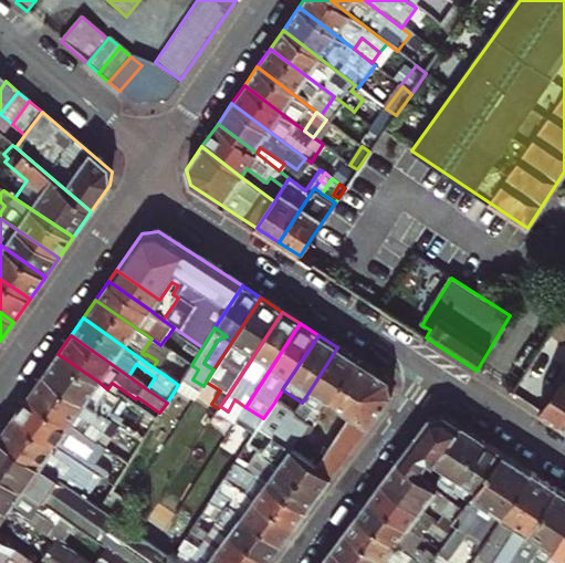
[(315,423),(317,419),(356,360),(337,347),(302,403),(293,416),(305,424),(309,418),(315,423)]
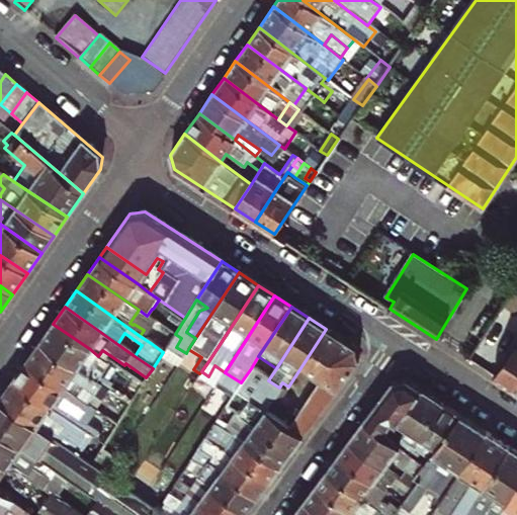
[(76,369),(90,349),(53,324),(39,343),(76,369)]
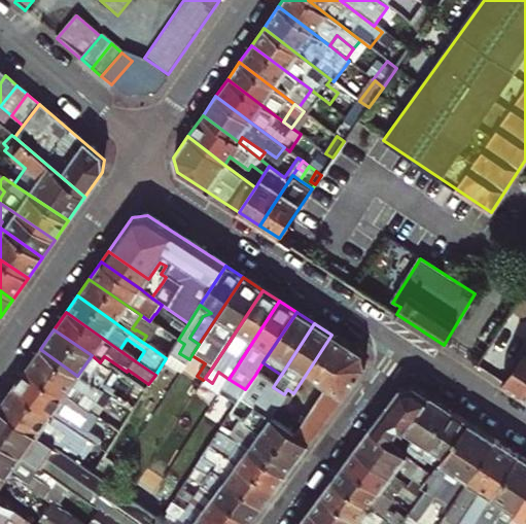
[(153,349),(166,358),(177,341),(165,332),(153,349)]
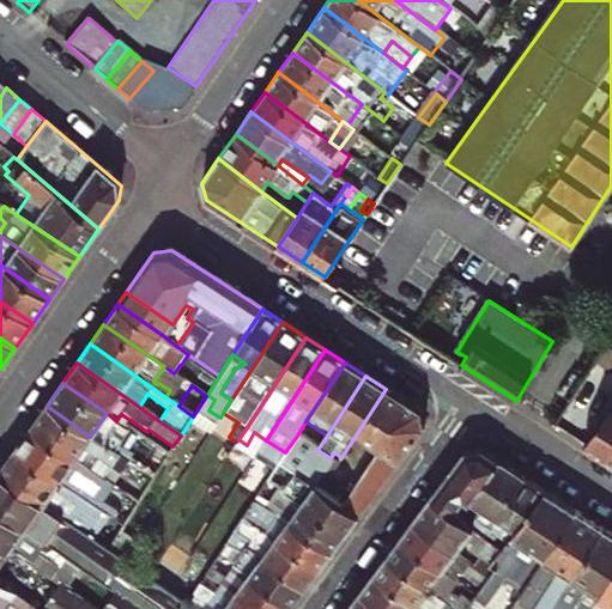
[(357,518),(423,428),(420,412),(386,389),(344,454),(361,463),(374,445),(383,452),(343,509),(357,518)]
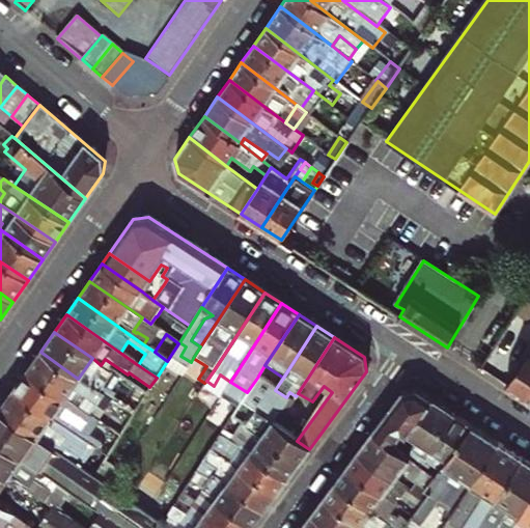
[(101,394),(96,391),(78,379),(40,352),(26,372),(88,415),(102,395),(101,394)]
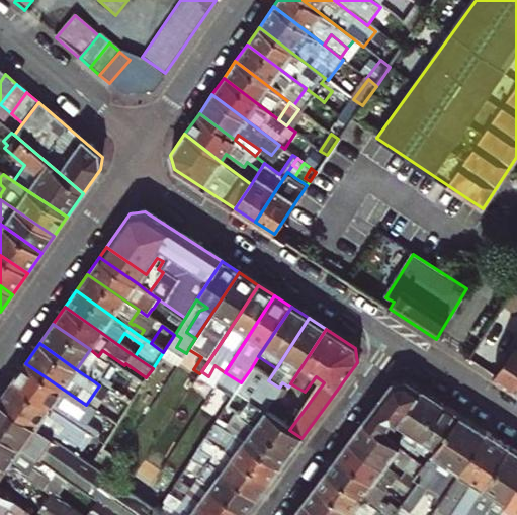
[(516,379),(516,343),(494,376),(511,388),(516,379)]
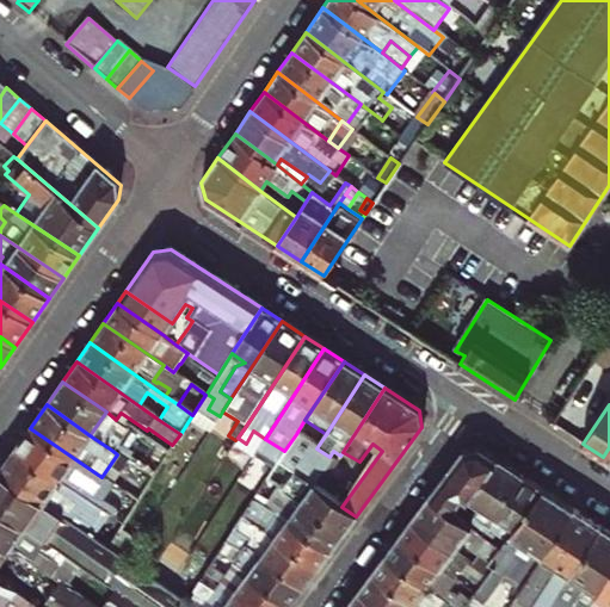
[(115,438),(127,446),(136,433),(123,425),(115,438)]
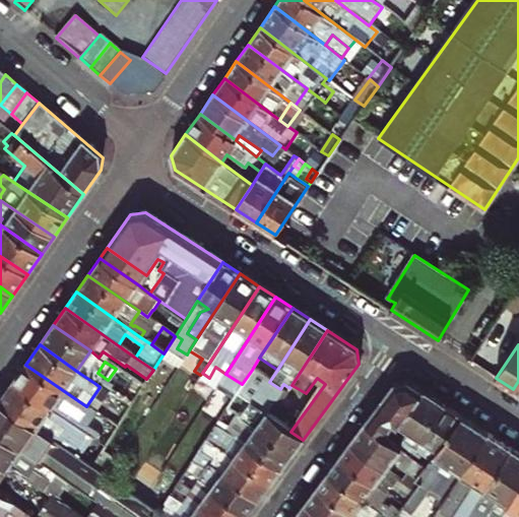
[(88,408),(86,406),(25,365),(12,383),(75,427),(88,408)]
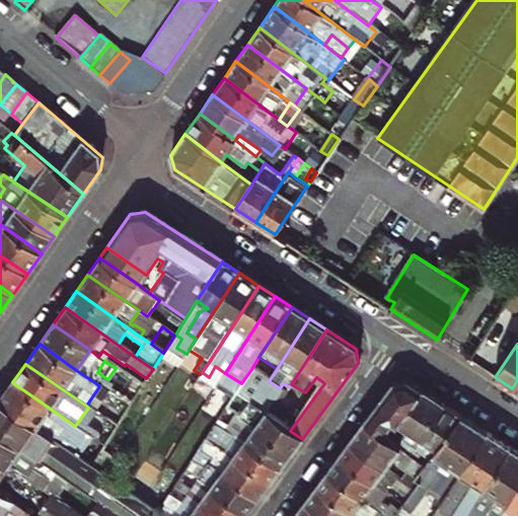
[(236,392),(266,414),(282,389),(286,392),(289,387),(283,383),(280,388),(269,381),(251,369),(241,383),(236,392)]
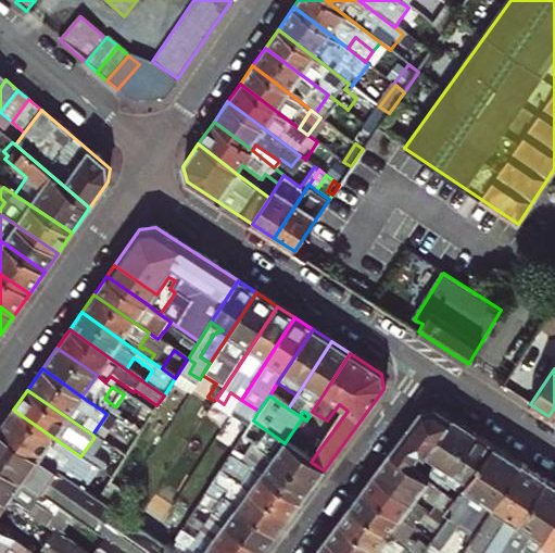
[(250,425),(253,420),(259,411),(241,400),(232,414),(250,425)]
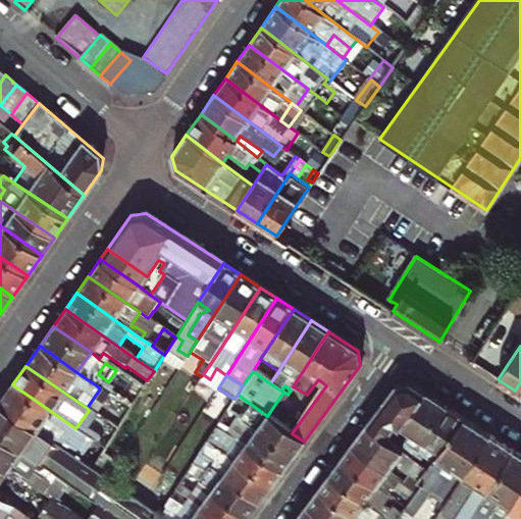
[(85,435),(75,428),(12,384),(0,402),(0,405),(49,439),(55,431),(76,447),(85,435)]
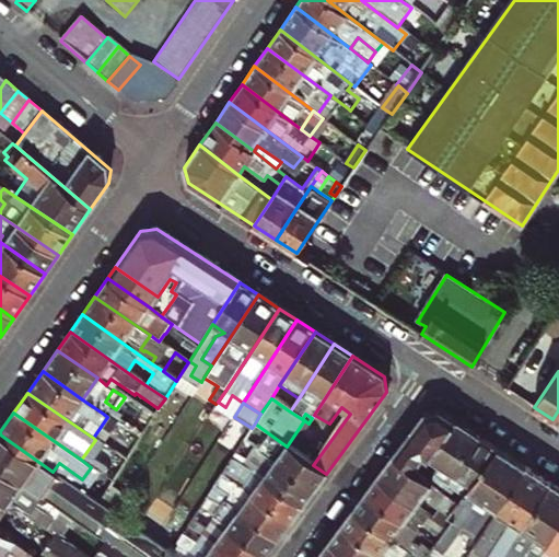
[(418,475),(431,459),(456,422),(440,413),(423,416),(393,457),(418,475)]
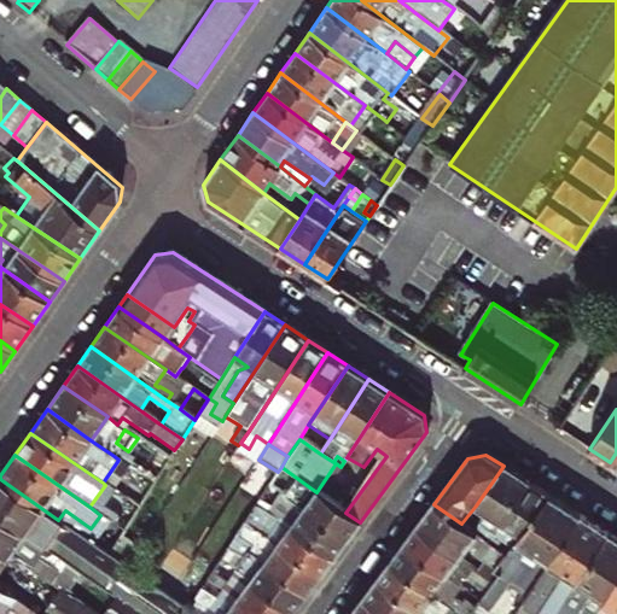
[(494,534),(499,521),(528,481),(504,466),(476,506),(483,510),(476,525),(471,531),(488,543),(494,534)]
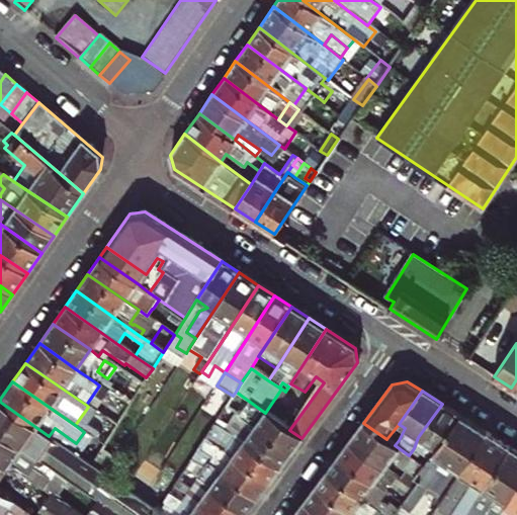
[(302,438),(289,430),(265,413),(236,392),(233,396),(229,402),(237,408),(234,412),(239,416),(242,411),(253,419),(259,419),(254,427),(290,454),(302,438)]
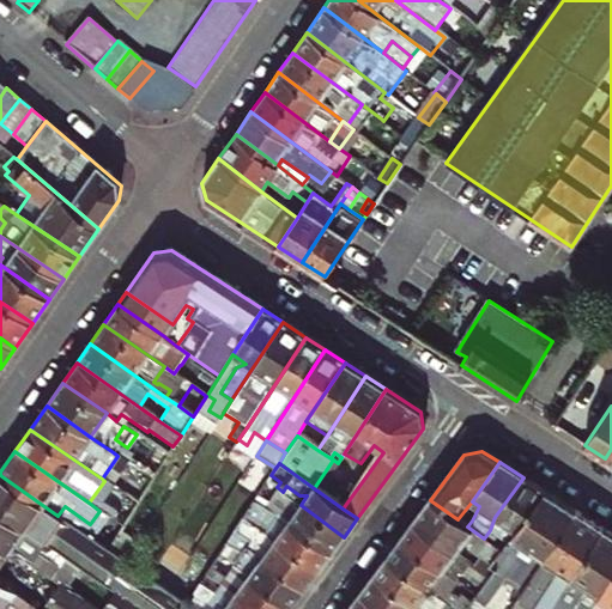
[(107,550),(90,539),(58,516),(0,475),(0,512),(85,572),(115,592),(138,608),(183,608),(186,606),(167,592),(161,588),(147,579),(126,564),(107,550)]
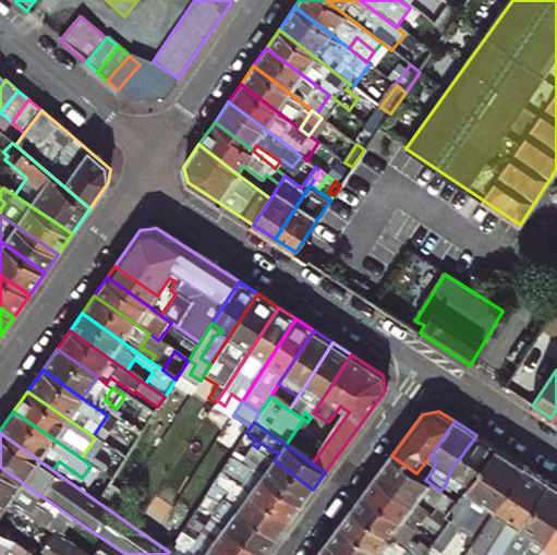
[(245,448),(247,450),(252,444),(255,439),(246,433),(232,455),(238,459),(245,448)]
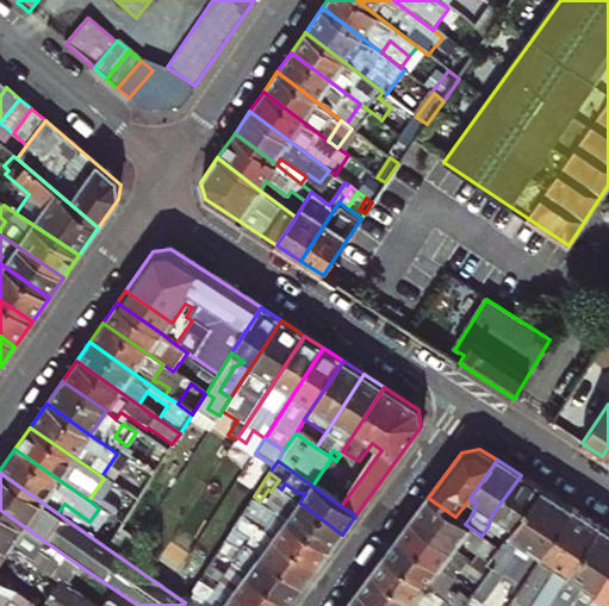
[(502,543),(508,533),(540,488),(521,475),(492,514),(488,528),(482,536),(498,549),(502,543)]
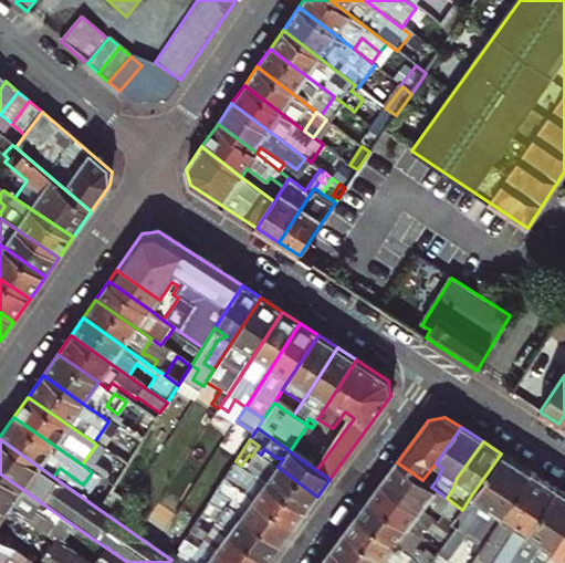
[(479,500),(503,517),(531,473),(501,454),(471,496),(479,500)]
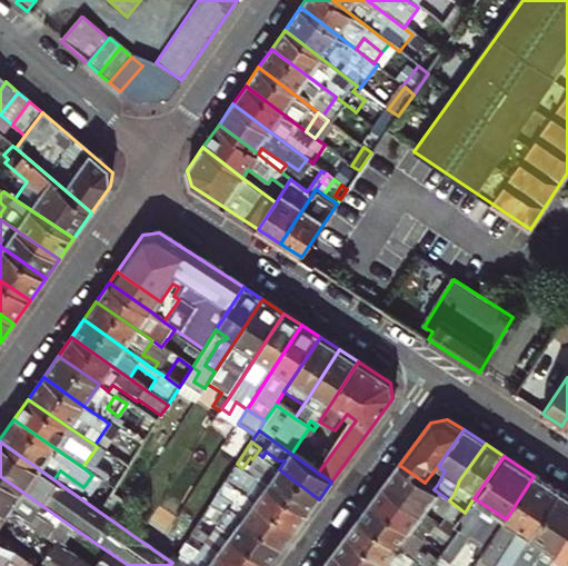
[(101,480),(113,489),(127,468),(116,460),(101,480)]
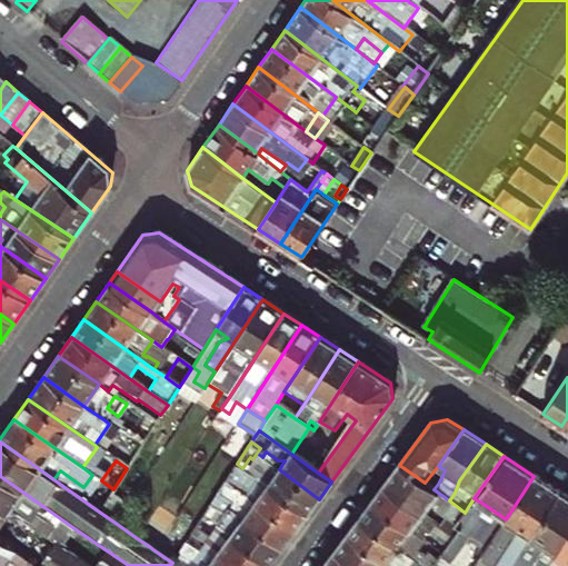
[(465,513),(449,500),(434,489),(425,483),(399,465),(382,487),(422,516),(430,504),(432,510),(454,527),(458,522),(465,513)]
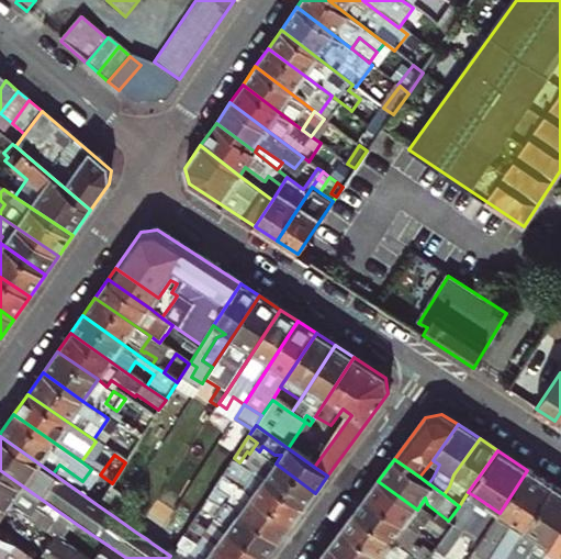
[(235,484),(245,472),(231,462),(222,476),(235,484)]
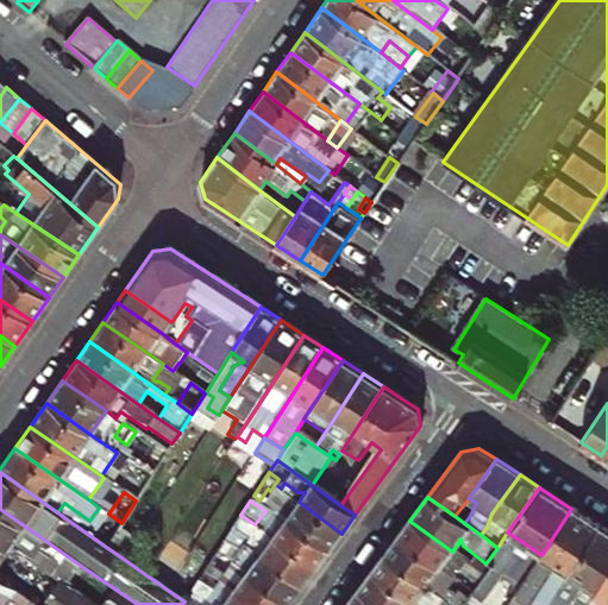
[(328,552),(342,534),(299,502),(284,520),(328,552)]
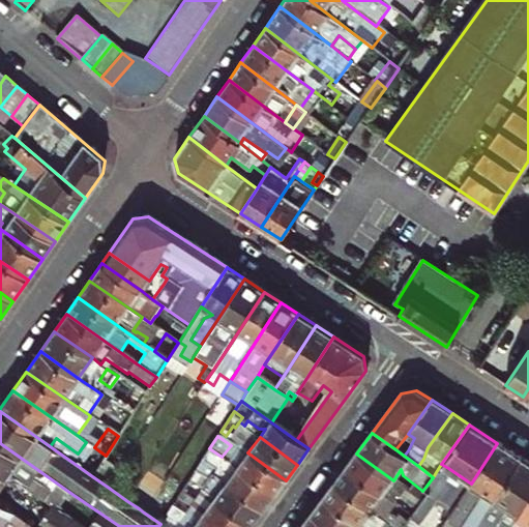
[(50,446),(78,466),(91,445),(86,442),(78,454),(56,438),(50,446)]
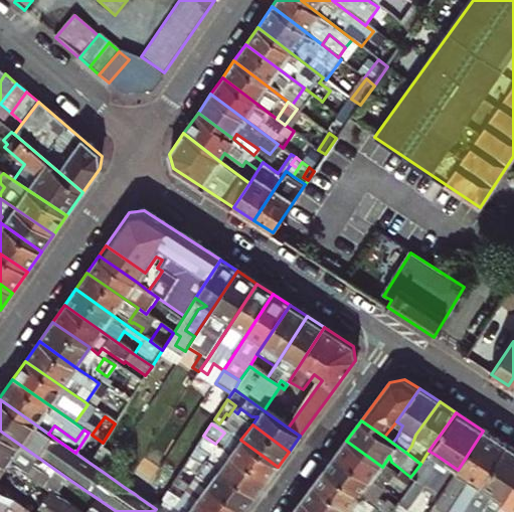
[(65,490),(71,481),(0,431),(0,460),(1,461),(4,457),(20,469),(19,471),(24,475),(30,466),(65,490)]
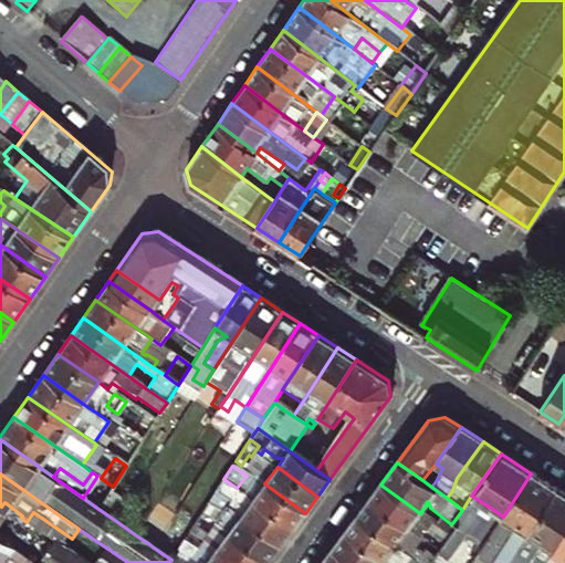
[(509,562),(557,490),(531,473),(503,517),(473,562),(509,562)]
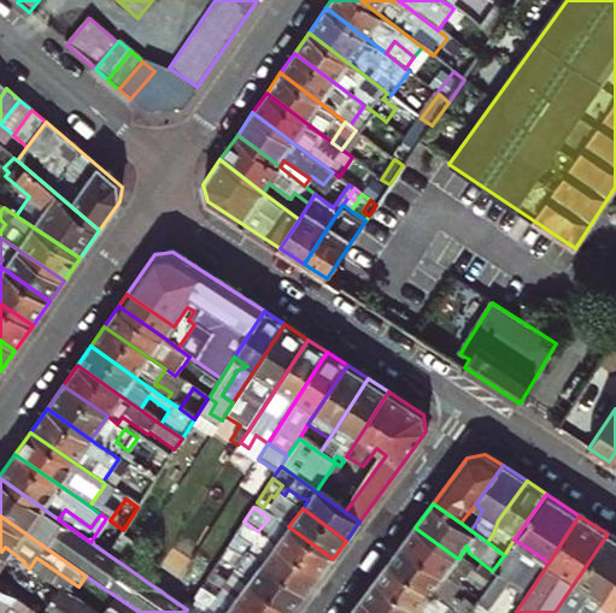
[(320,577),(333,559),(288,526),(275,544),(320,577)]
